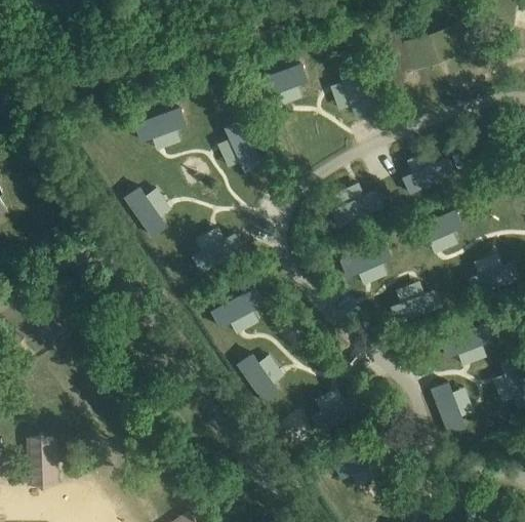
[(409,76),(468,55),(458,28),(400,48),(409,76)]
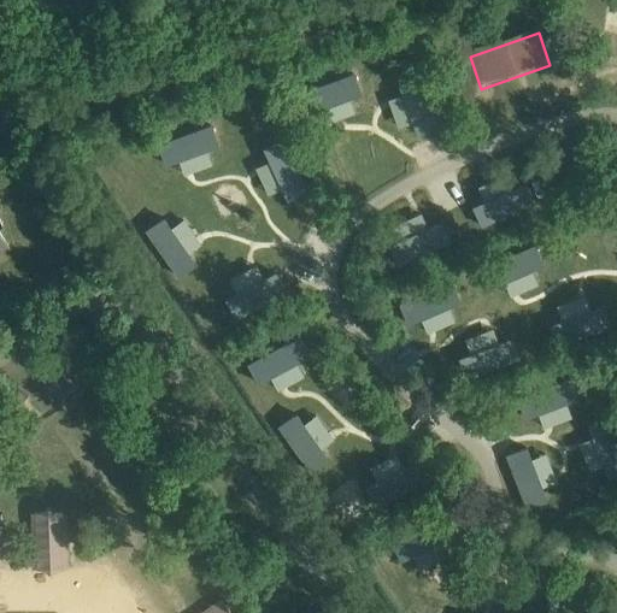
[(354,76),(303,94),(310,115),(362,96),(354,76)]
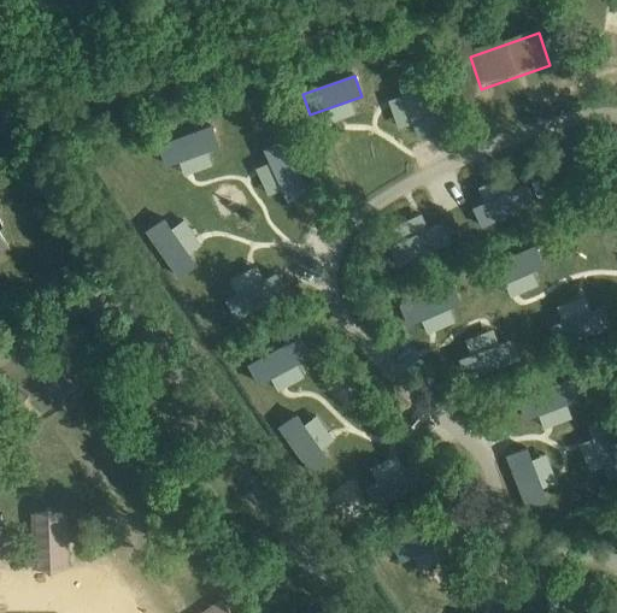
[(397,86),(415,137),(435,130),(417,78),(397,86)]
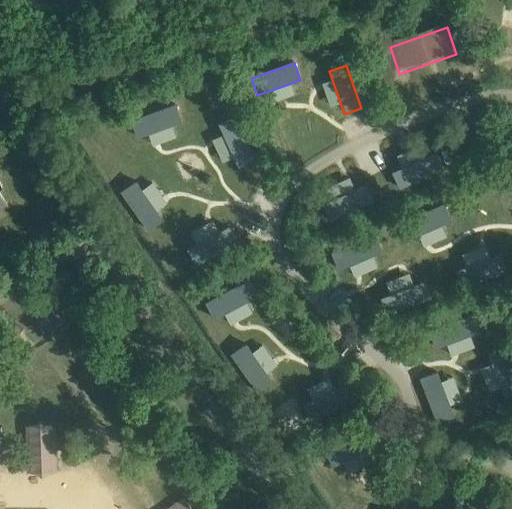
[(137,138),(181,123),(175,106),(131,122),(137,138)]
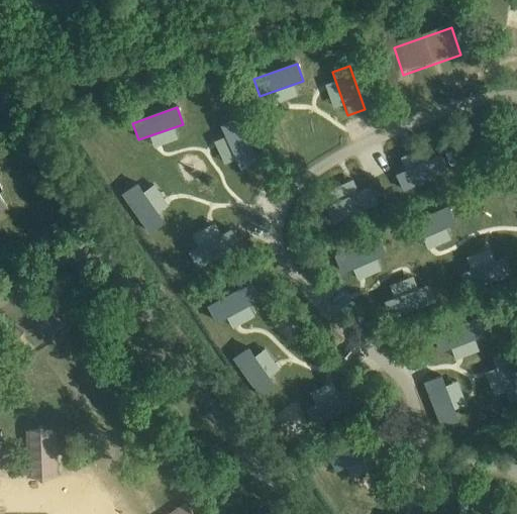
[(221,126),(240,171),(259,163),(238,119),(221,126)]
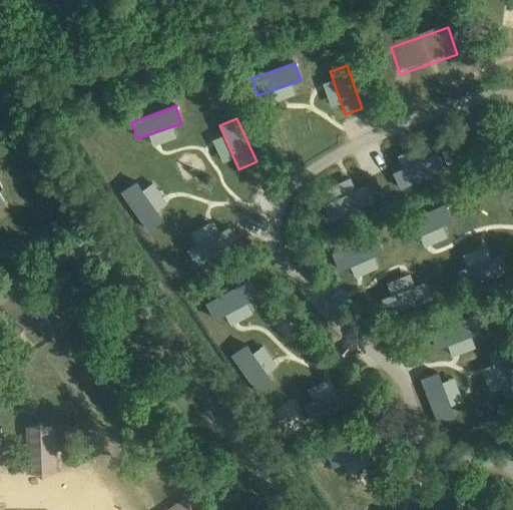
[(434,153),(392,173),(400,189),(442,170),(434,153)]
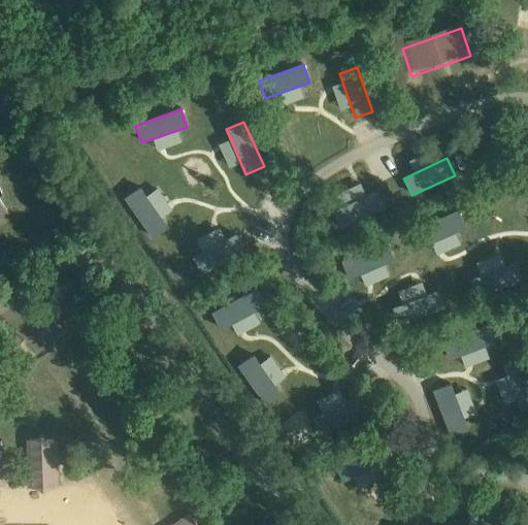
[(168,228),(140,190),(126,201),(154,239),(168,228)]
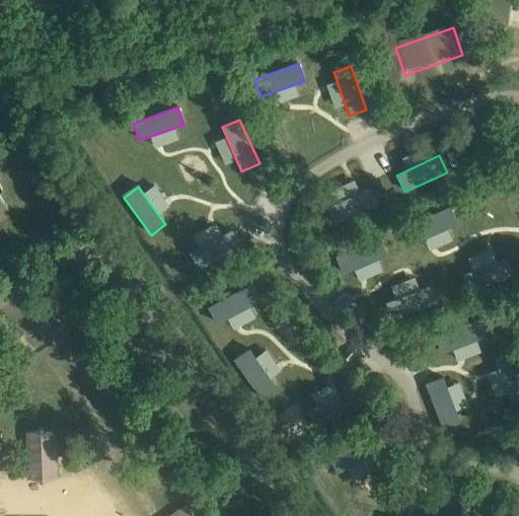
[(368,188),(326,208),(335,224),(376,204),(368,188)]
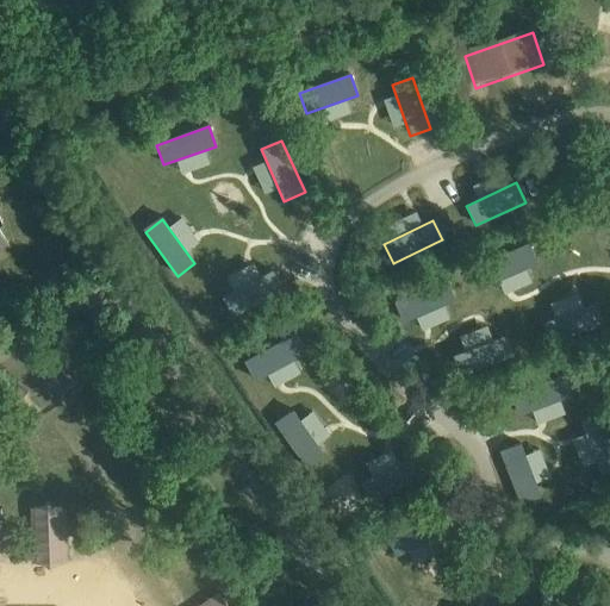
[(486,286),(536,264),(528,245),(477,267),(486,286)]
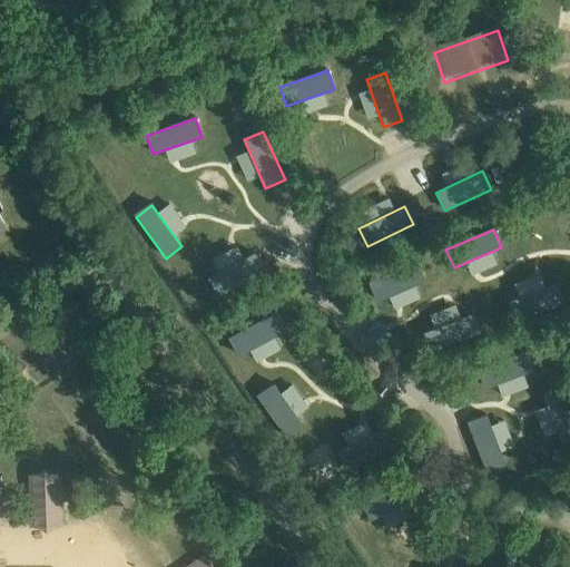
[(256,255),(210,280),(220,297),(265,272),(256,255)]
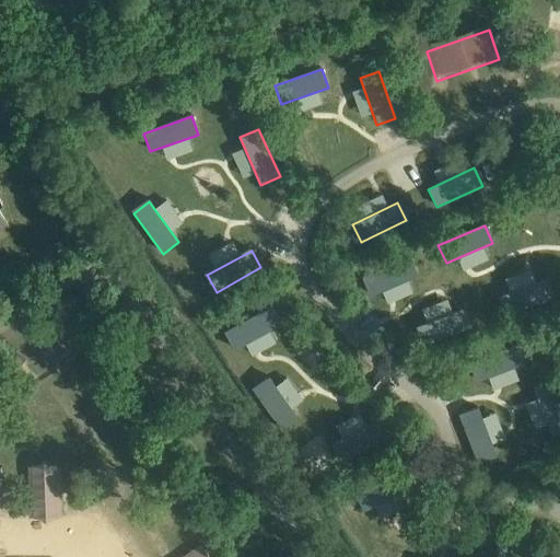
[(370,296),(416,276),(408,258),(362,277),(370,296)]
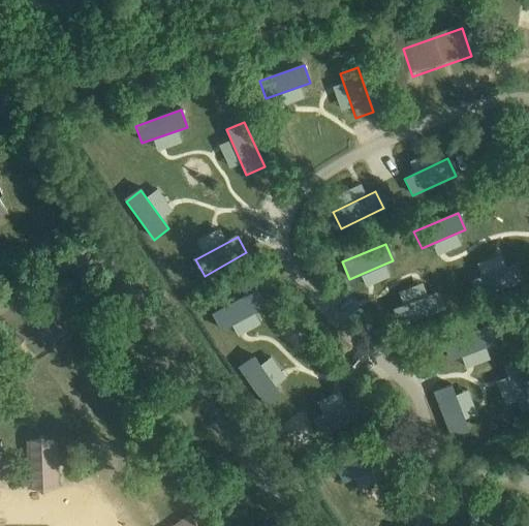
[(516,266),(470,282),(477,299),(522,282),(516,266)]
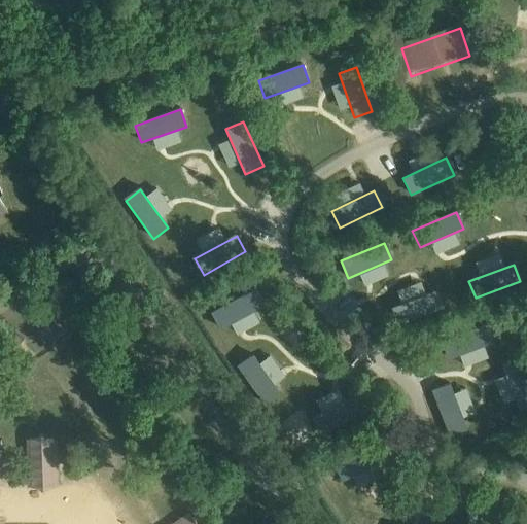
[(220,330),(262,308),(253,291),(212,314),(220,330)]
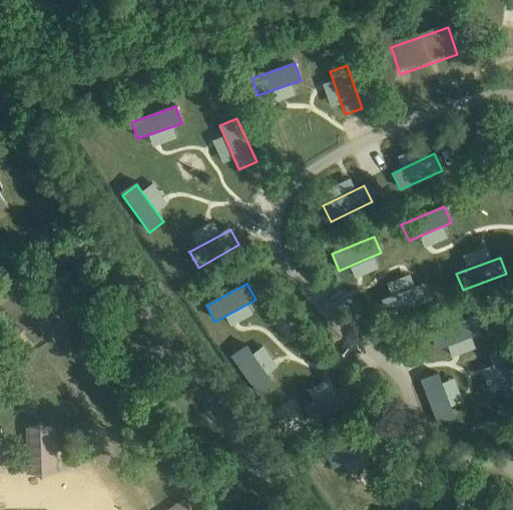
[(424,285),(381,301),(387,318),(430,302),(424,285)]
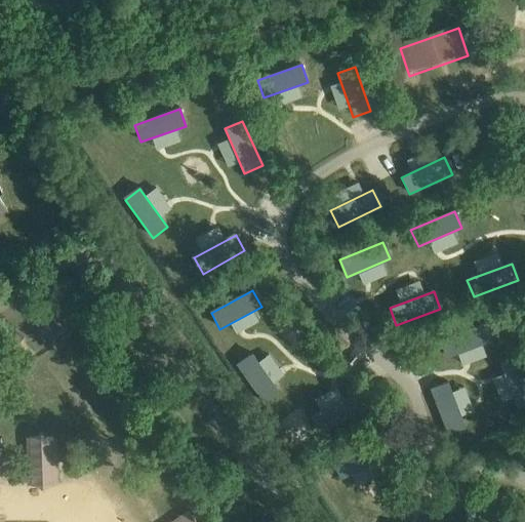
[(446,358),(490,340),(483,324),(440,340),(446,358)]
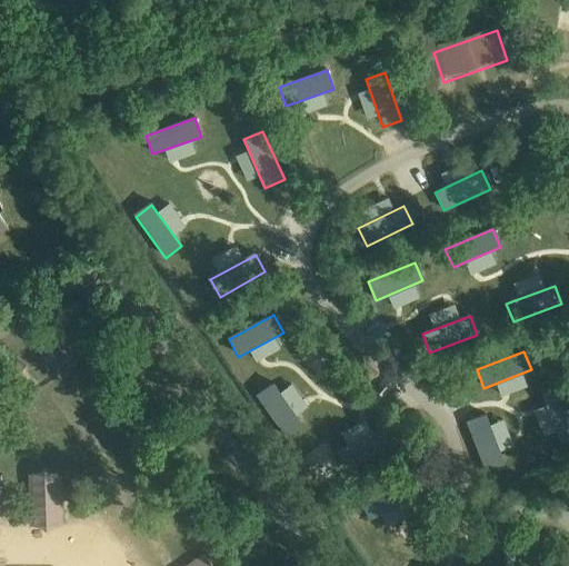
[(3,367),(0,370),(0,386),(8,393),(18,378),(3,367)]
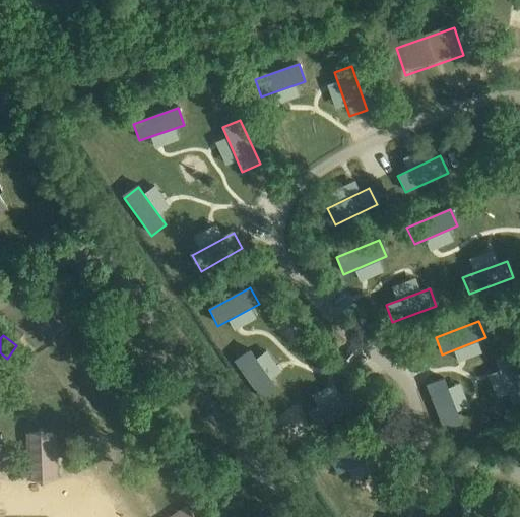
[(250,350),(234,362),(262,401),(277,390),(250,350)]
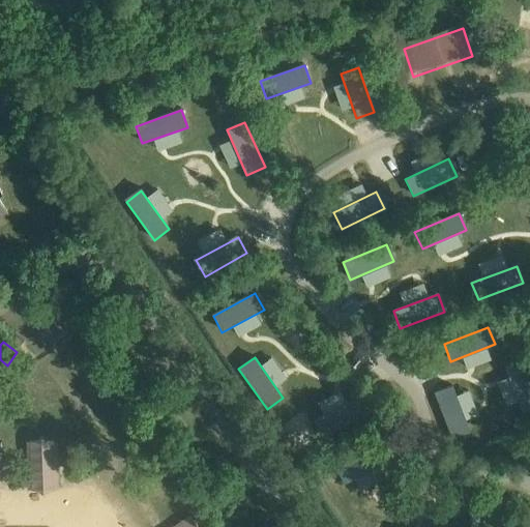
[(504,368),(522,412),(529,408),(529,382),(522,361),(504,368)]
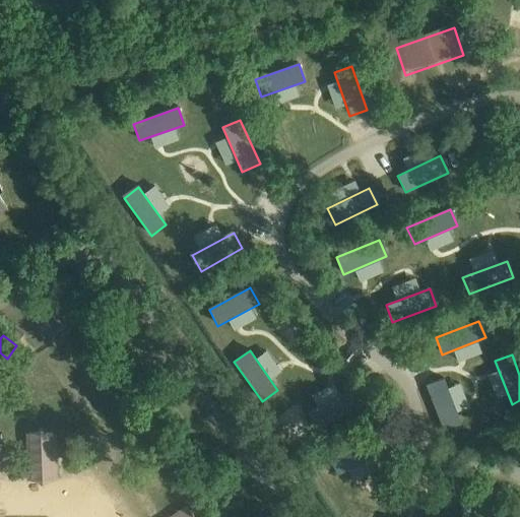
[(458,424),(443,379),(426,386),(441,430),(458,424)]
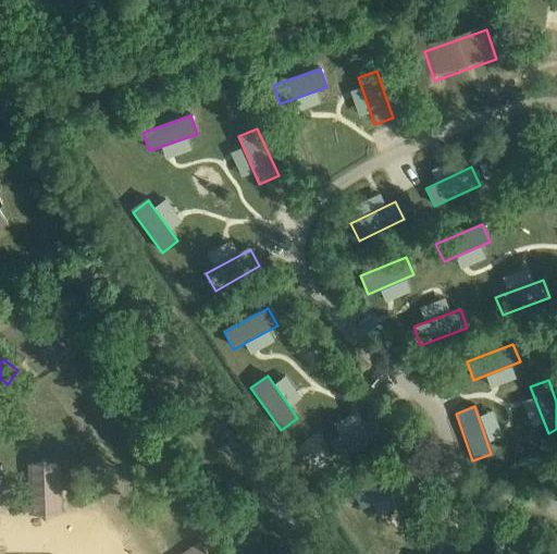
[(374,421),(329,443),(337,460),(383,439),(374,421)]
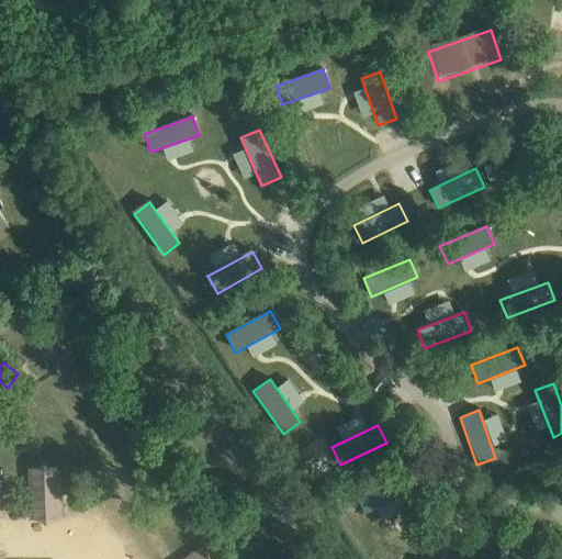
[(56,470),(33,470),(35,511),(58,510),(56,470)]
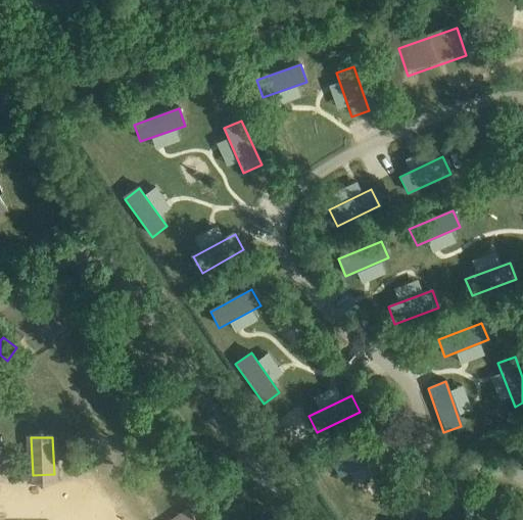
[(374,443),(330,462),(337,478),(381,461),(374,443)]
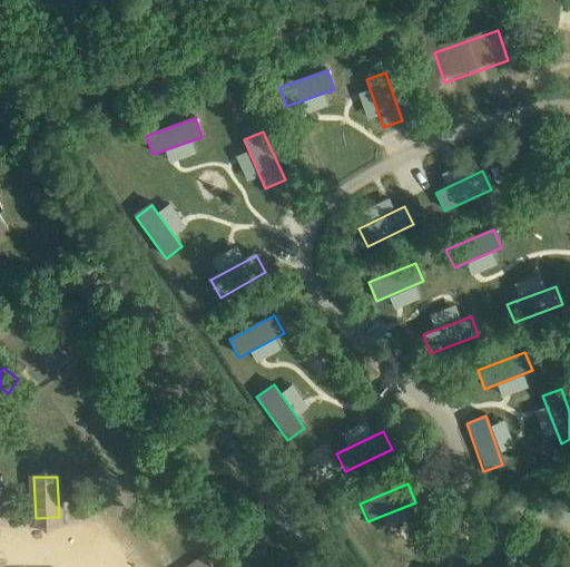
[(213,566),(206,557),(192,566),(213,566)]
